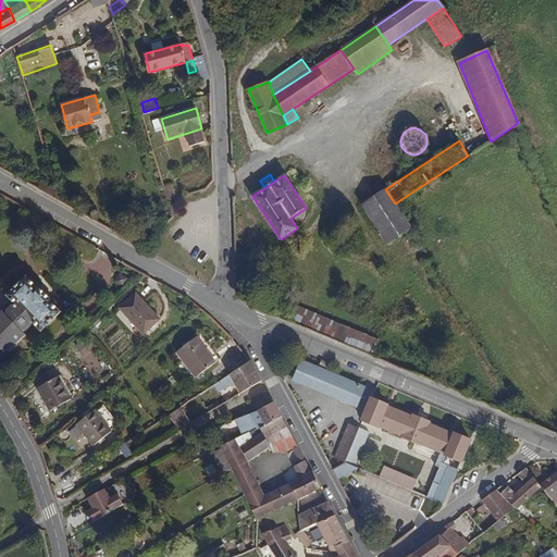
[(47,186),(41,182),(37,188),(60,201),(53,182),(47,186)]
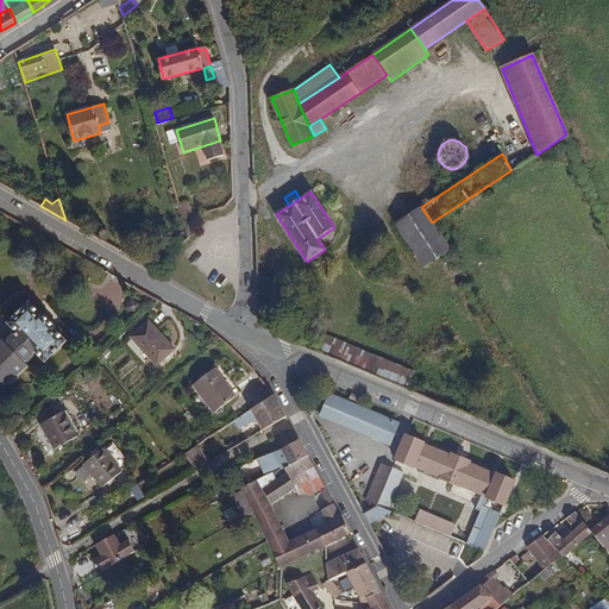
[(421,207),(396,224),(424,265),(449,250),(432,223),(421,207)]
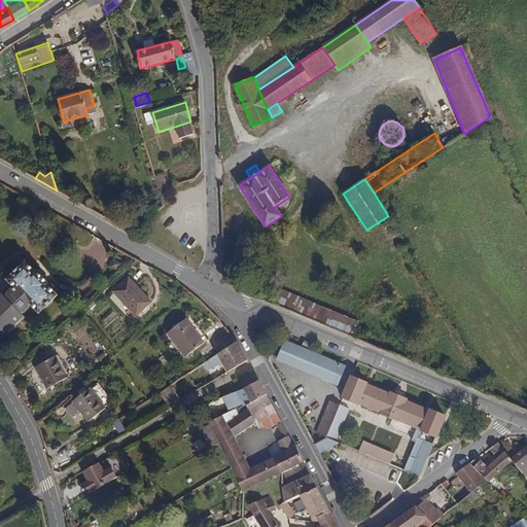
[(57,295),(44,283),(38,275),(25,261),(6,279),(14,288),(20,293),(26,300),(29,303),(38,313),(44,307),(57,295)]
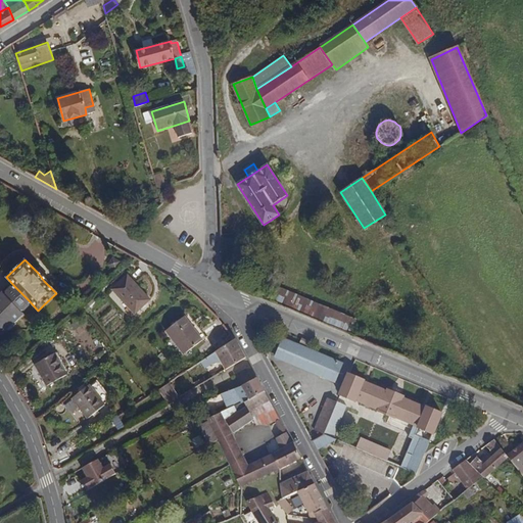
[(115,270),(120,264),(112,259),(109,266),(115,270)]
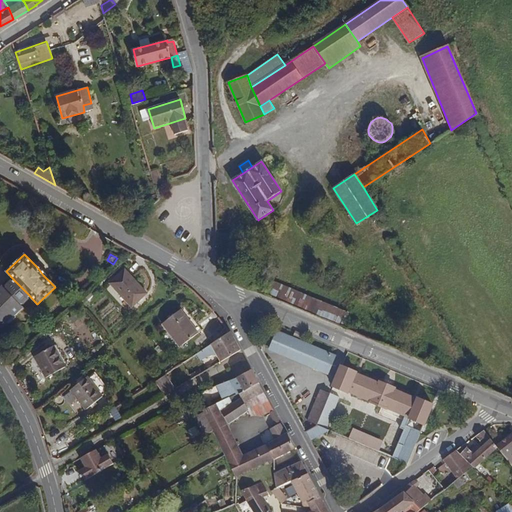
[(47,271),(40,264),(37,267),(43,275),(47,271)]
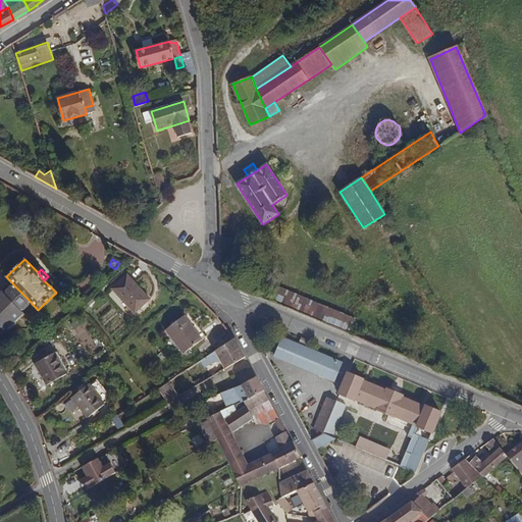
[(150,299),(128,275),(112,289),(135,313),(150,299)]
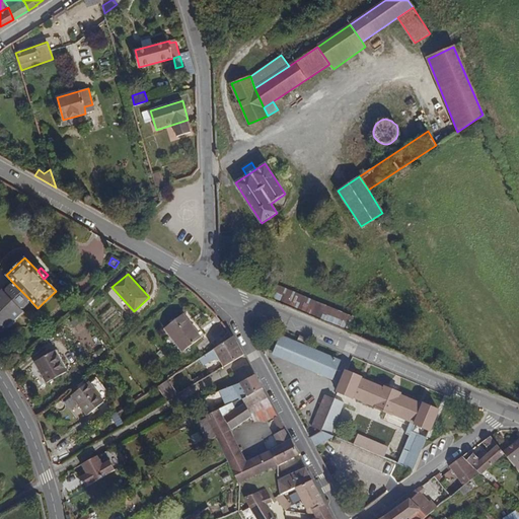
[(23,311),(19,306),(22,306),(24,305),(26,302),(28,298),(25,295),(20,299),(15,293),(19,289),(14,284),(11,284),(6,288),(6,290),(4,292),(2,290),(0,292),(0,332),(8,325),(7,324),(12,319),(14,319),(23,311)]
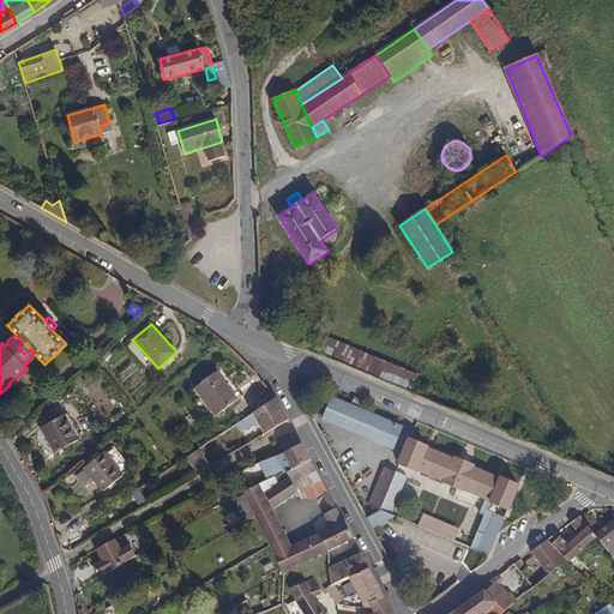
[(417,375),(326,338),(320,355),(411,392),(417,375)]
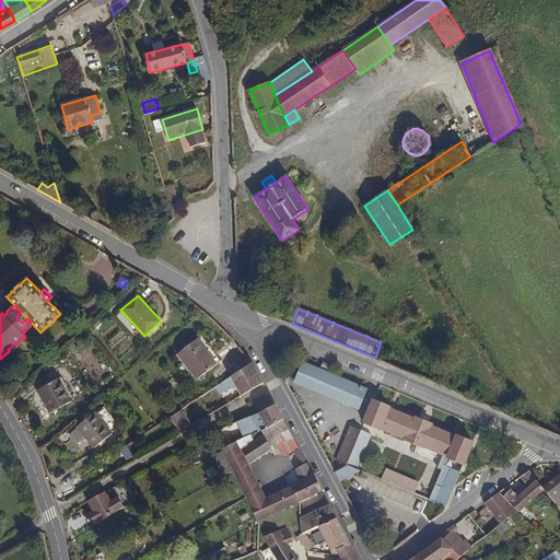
[(22,323),(27,318),(21,312),(16,316),(22,323)]
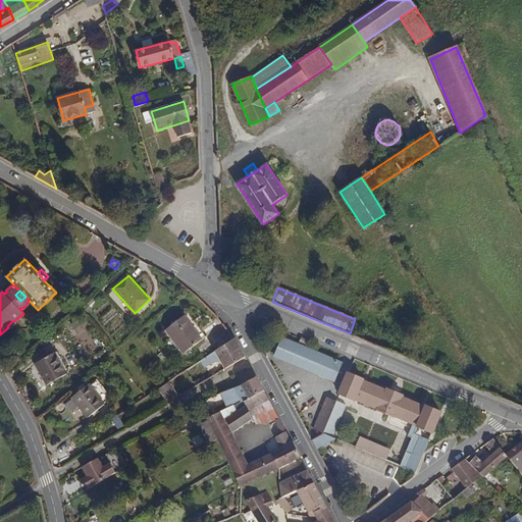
[(184,353),(202,340),(185,316),(166,329),(184,353)]
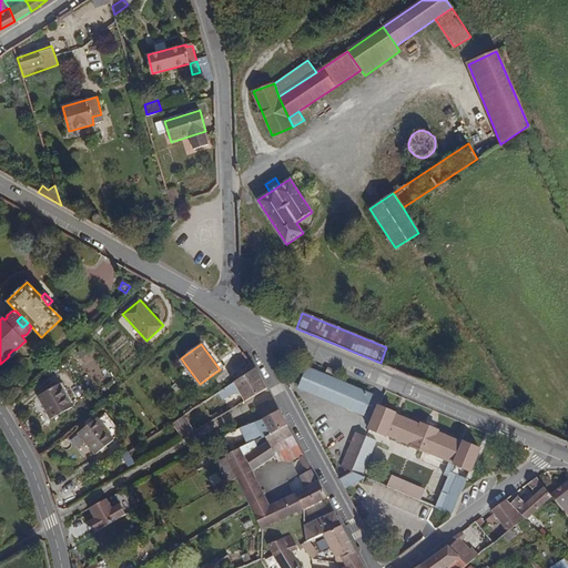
[(364,416),(374,394),(306,365),(296,387),(364,416)]
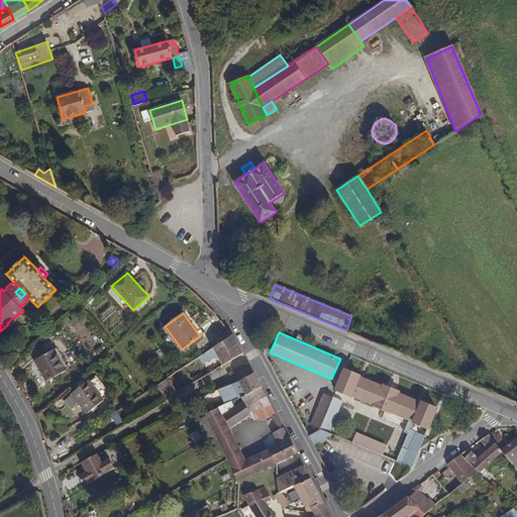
[(224,366),(243,353),(236,341),(232,335),(213,347),(219,357),(224,366)]
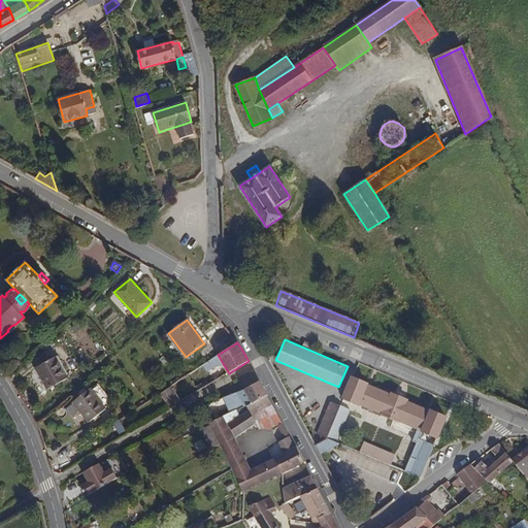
[(206,371),(216,366),(220,367),(224,365),(218,355),(202,365),(206,371)]
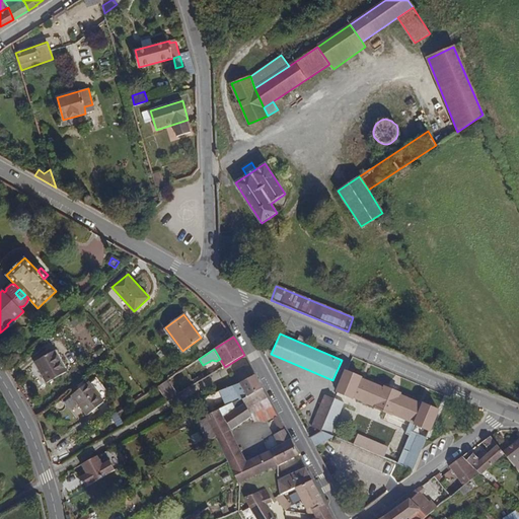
[(67,371),(55,350),(35,361),(48,382),(67,371)]
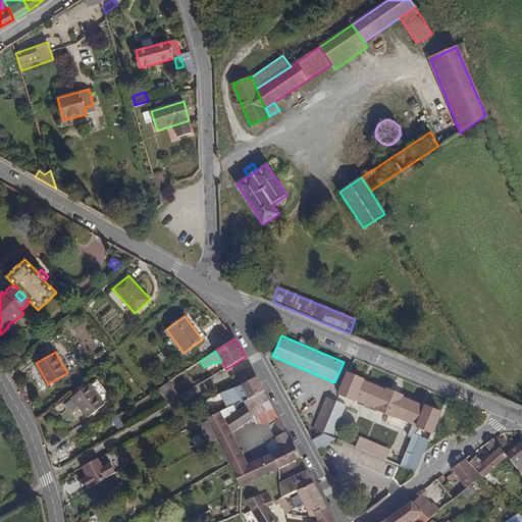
[(401,465),(417,472),(425,452),(441,412),(349,373),(340,394),(359,402),(383,412),(389,415),(413,425),(408,436),(412,437),(407,450),(406,454),(401,465)]
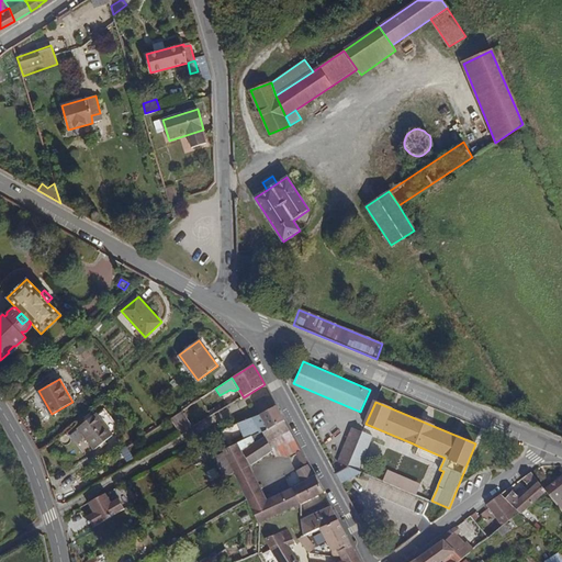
[(284,422),(276,406),(260,414),(269,429),(278,425),(284,422)]
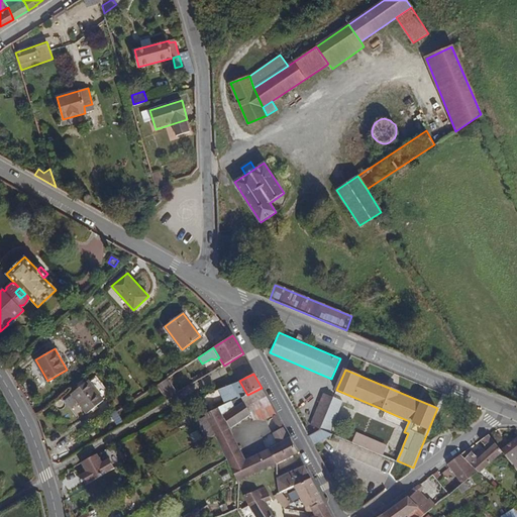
[(178,393),(168,378),(158,385),(167,400),(178,393)]
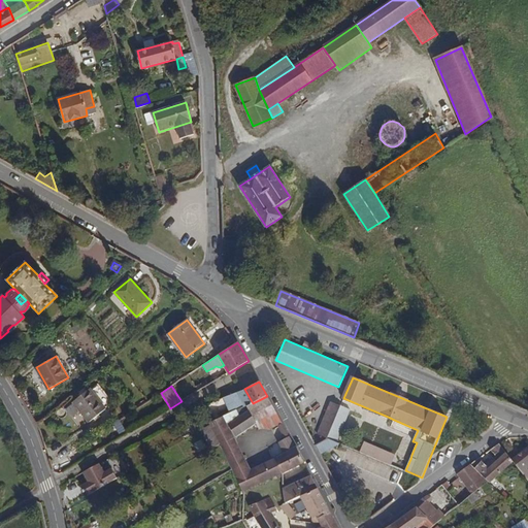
[(108,400),(98,387),(91,392),(104,409),(98,415),(104,424),(114,416),(105,403),(108,400)]
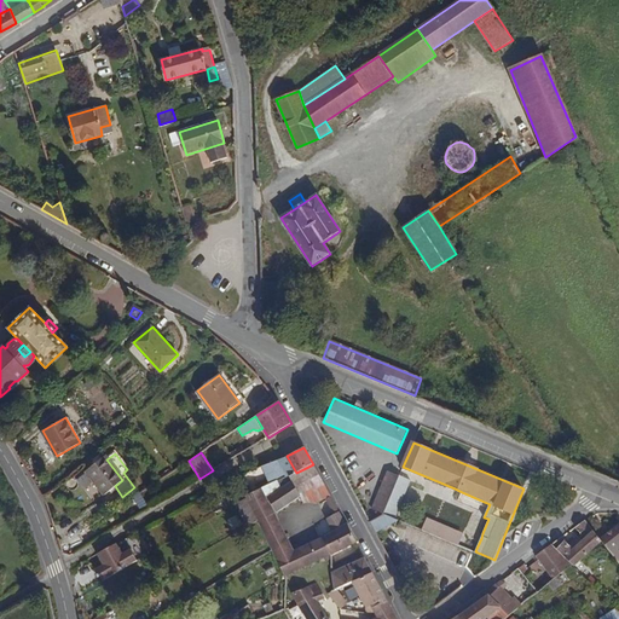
[(296,473),(287,456),(278,460),(287,476),(296,473)]
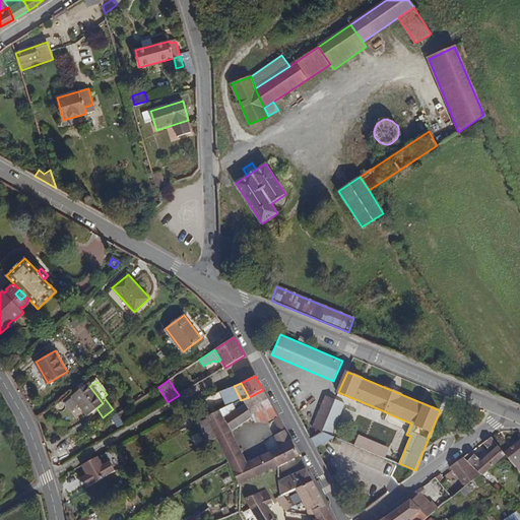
[(103,403),(89,386),(88,384),(71,397),(86,416),(96,408),(103,403)]
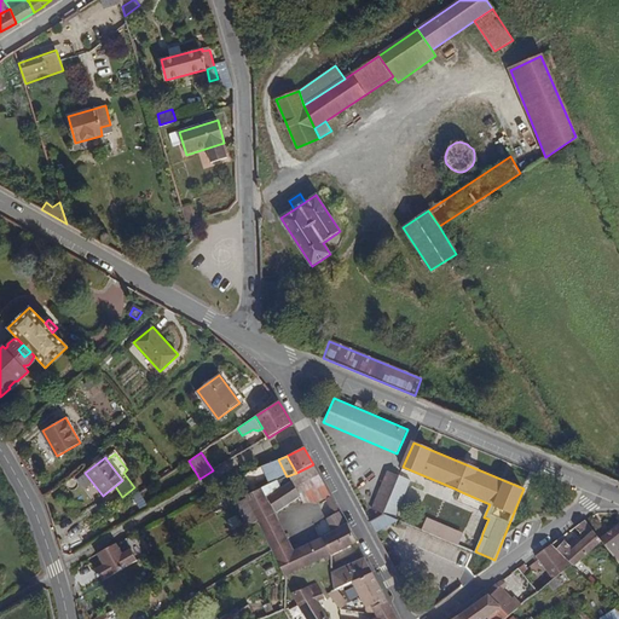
[(320,478),(313,464),(306,468),(312,481),(320,478)]
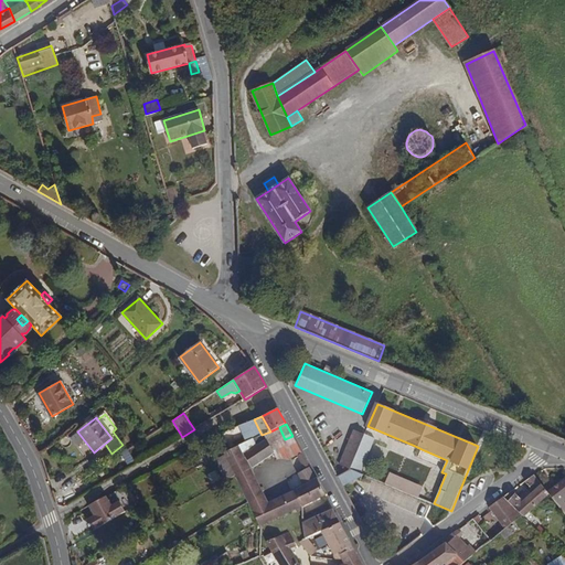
[(244,441),(238,426),(220,434),(226,449),(244,441)]
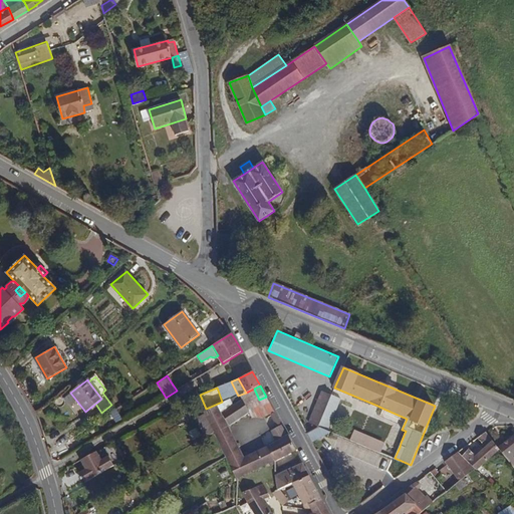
[(259,400),(254,389),(246,393),(238,396),(230,400),(233,407),(244,400),(247,406),(259,400)]
